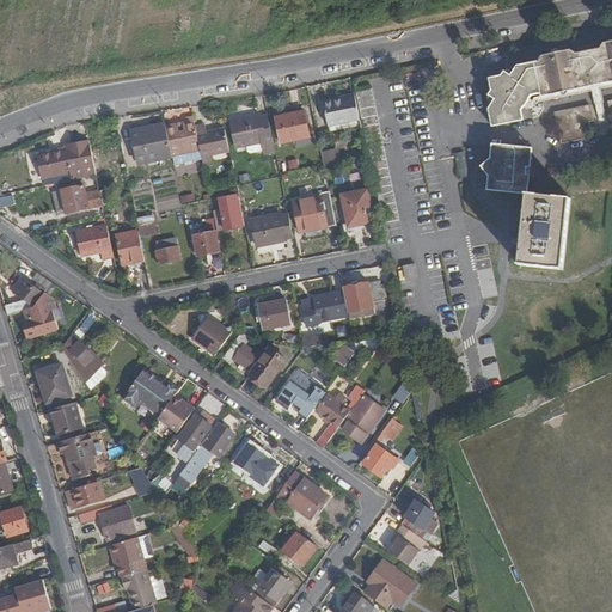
[(496,130),(516,126),(526,124),(524,115),(525,112),(528,114),(532,106),(531,103),(533,102),(544,101),(544,104),(611,90),(611,47),(606,48),(601,55),(577,60),(571,55),(545,60),(542,67),(519,71),(513,79),(505,74),(500,80),(494,81),(494,91),(491,96),(499,102),(493,110),(496,130)]
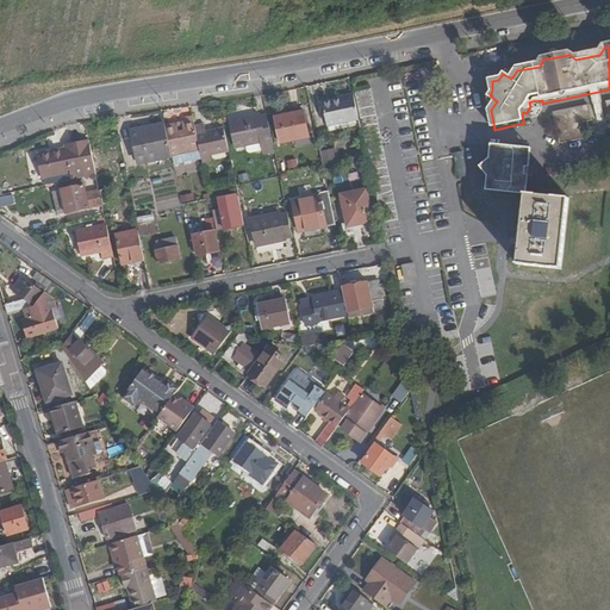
[(360,120),(355,97),(319,105),(325,128),(360,120)]
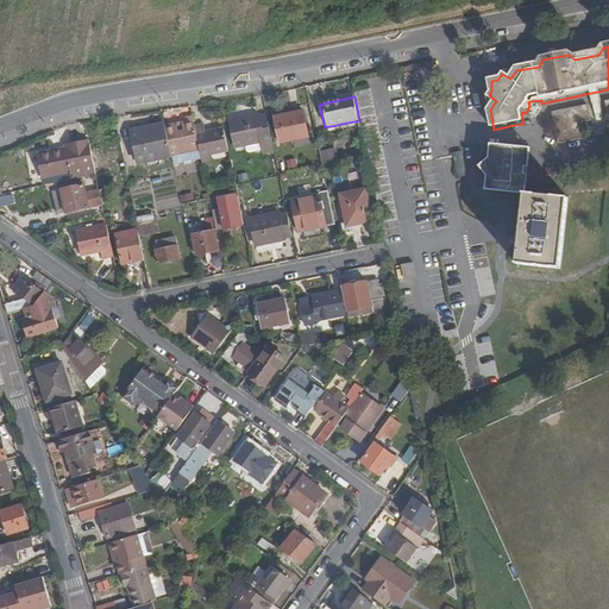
[(589,104),(551,111),(556,136),(594,127),(589,104)]
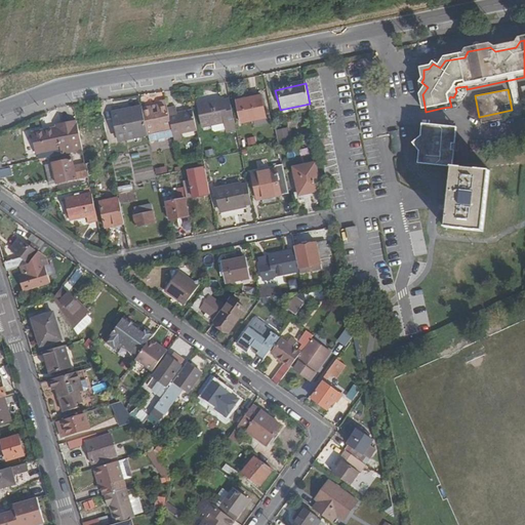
[(268,119),(263,95),(238,101),(243,124),(268,119)]
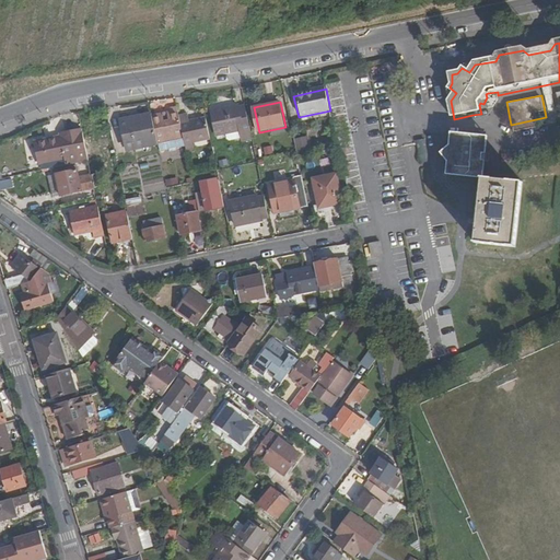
[(254,137),(247,106),(240,107),(240,106),(213,112),(218,132),(243,128),(246,138),(254,137)]
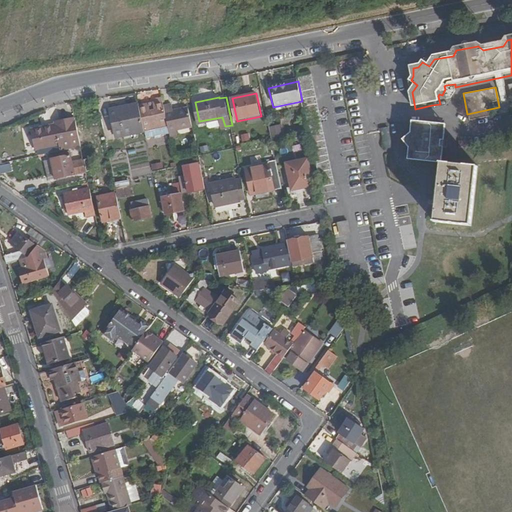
[(164,102),(163,99),(153,101),(153,104),(141,107),(146,133),(169,129),(164,102)]
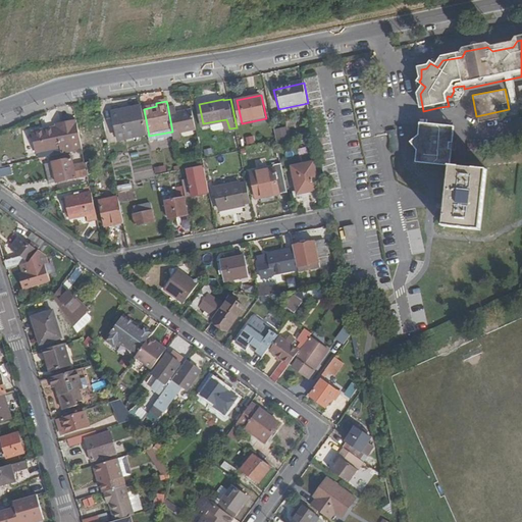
[(197,127),(193,109),(177,112),(175,102),(167,104),(172,132),(172,133),(197,127)]
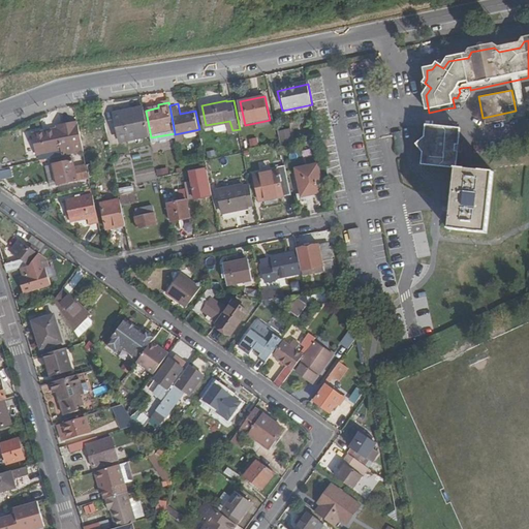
[(146,111),(145,107),(114,114),(118,134),(122,133),(124,142),(151,137),(146,111)]
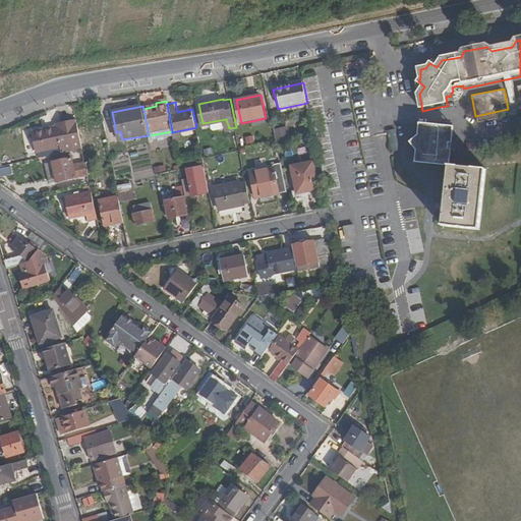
[(84,150),(78,123),(34,132),(38,154),(71,147),(72,152),(84,150)]
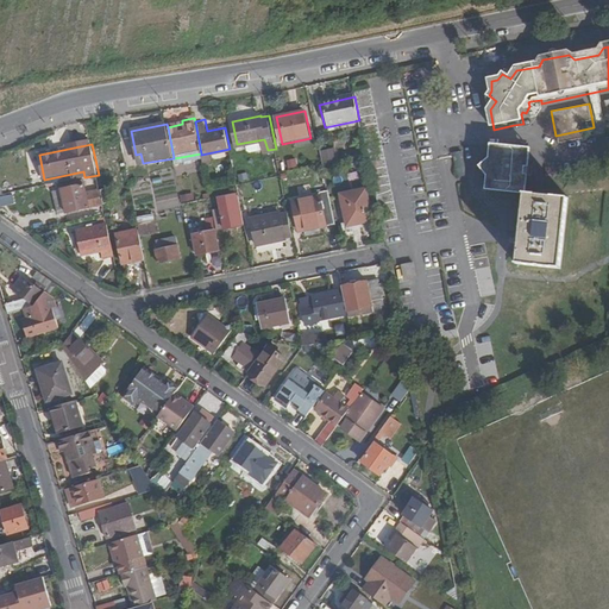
[(488,193),(528,198),(533,154),(493,149),(491,162),(483,170),(490,179),(488,193)]
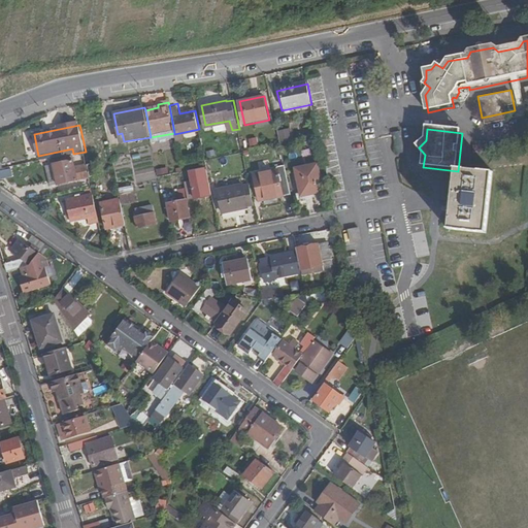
[(281,139),(289,139),(288,130),(279,131),(281,139)]
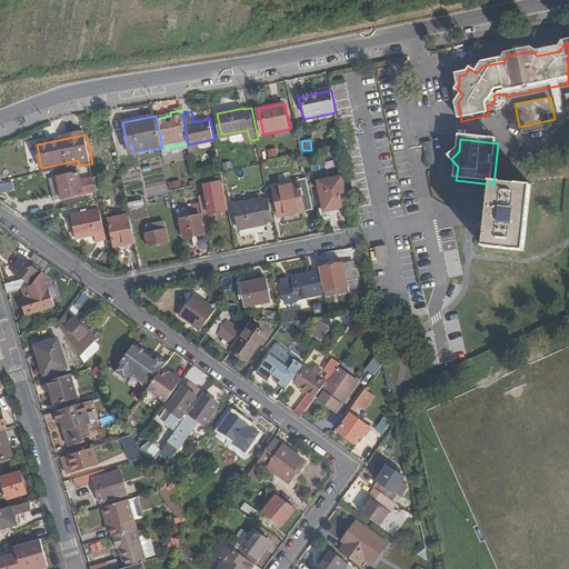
[(63,199),(97,192),(93,179),(81,182),(79,171),(67,173),(67,172),(58,173),(63,199)]
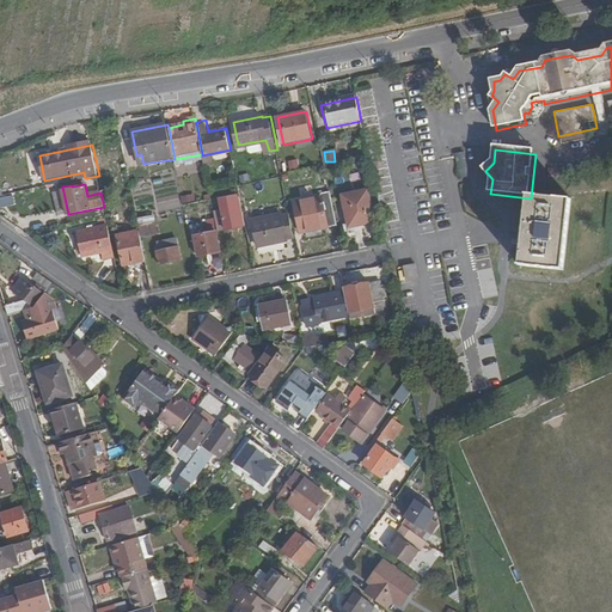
[(374,220),(367,189),(341,194),(347,225),(374,220)]
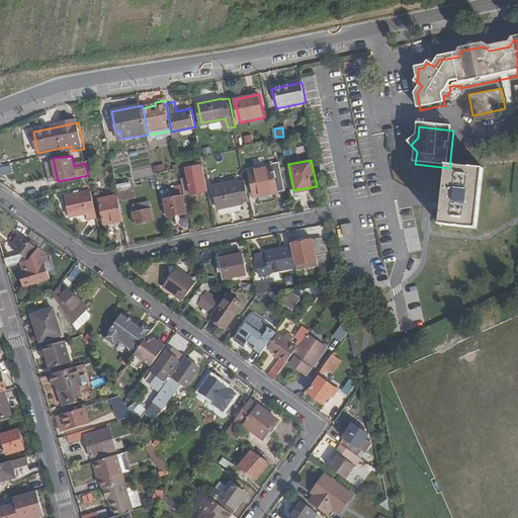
[(286,191),(280,162),(273,164),(273,167),(251,172),(255,197),(286,191)]
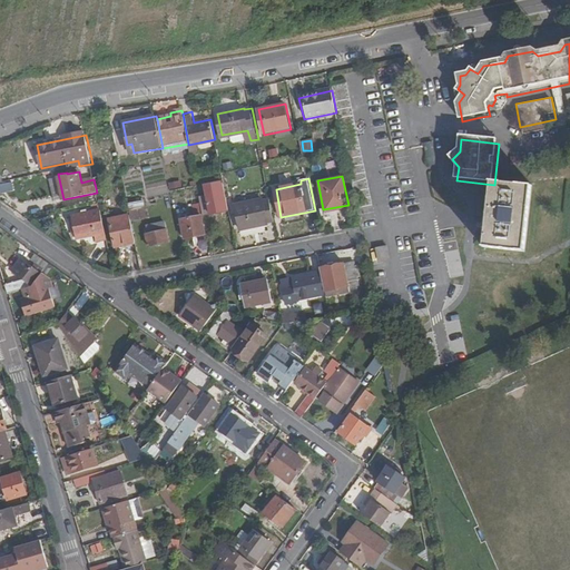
[(12,182),(0,185),(0,195),(16,190),(12,182)]
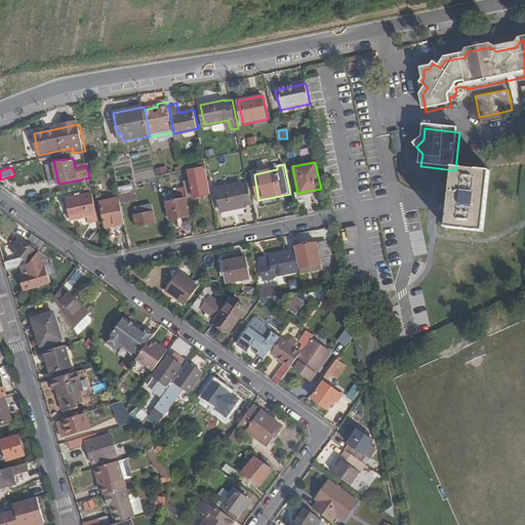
[(195,199),(212,196),(206,170),(190,173),(192,185),(195,199)]
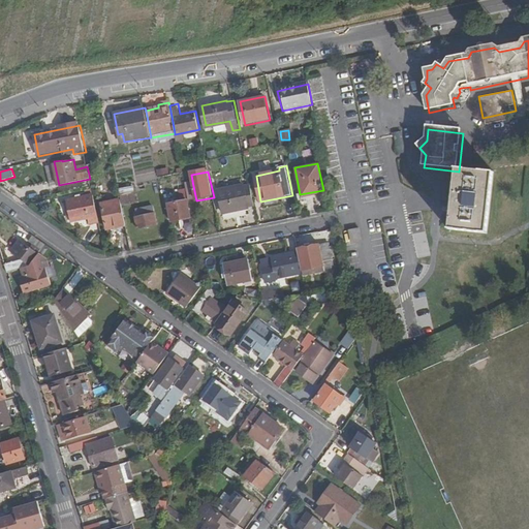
[(494,176),(459,172),(453,234),(488,238),(494,176)]
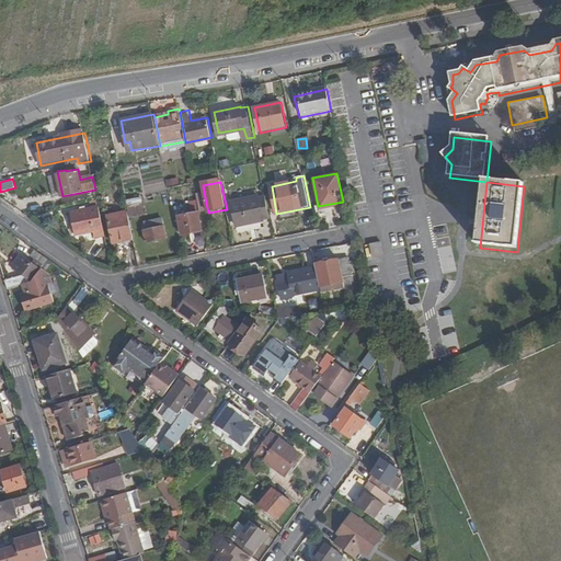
[(236,227),(271,219),(266,196),(231,203),(236,227)]
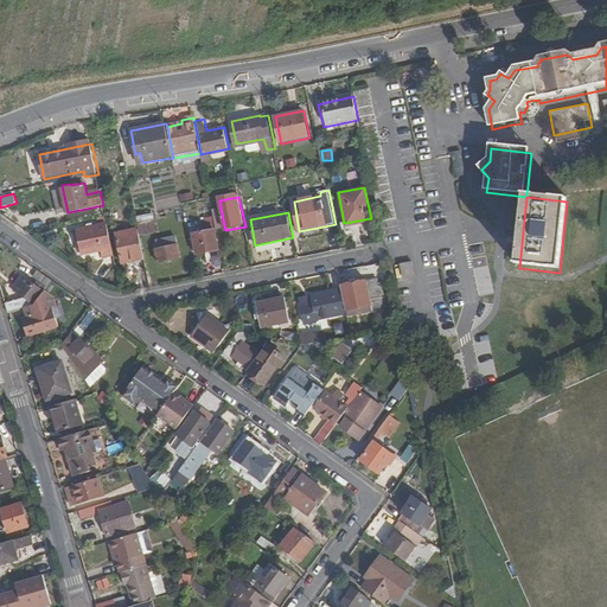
[(215,219),(217,232),(225,230),(222,213),(213,215),(215,219)]
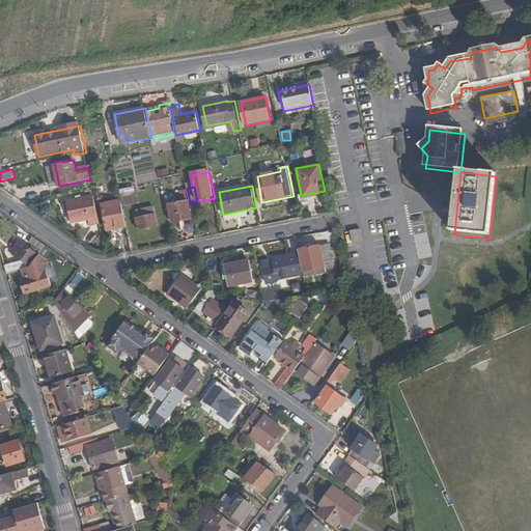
[(136,188),(121,191),(126,206),(139,203),(136,188)]
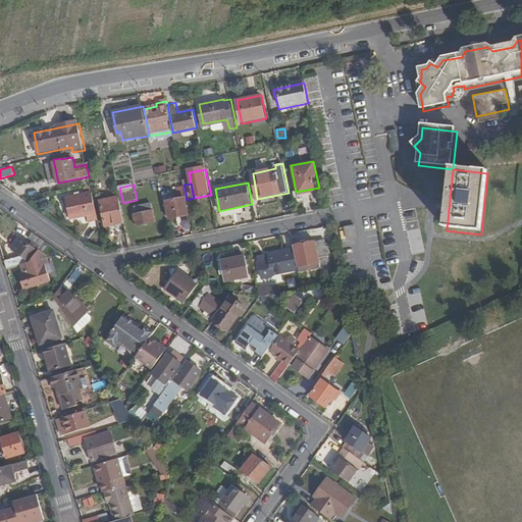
[(175,191),(177,201),(187,200),(185,189),(175,191)]
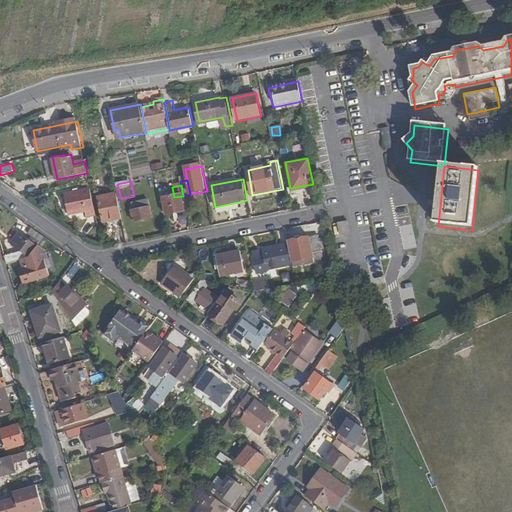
[(97,216),(92,189),(65,195),(69,216),(86,213),(88,218),(97,216)]
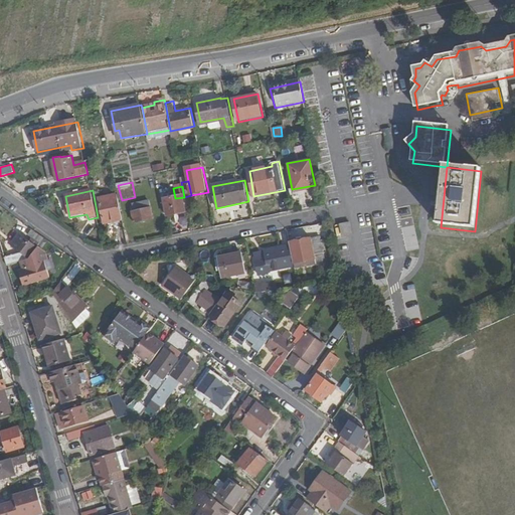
[(124,218),(119,195),(101,198),(106,222),(124,218)]
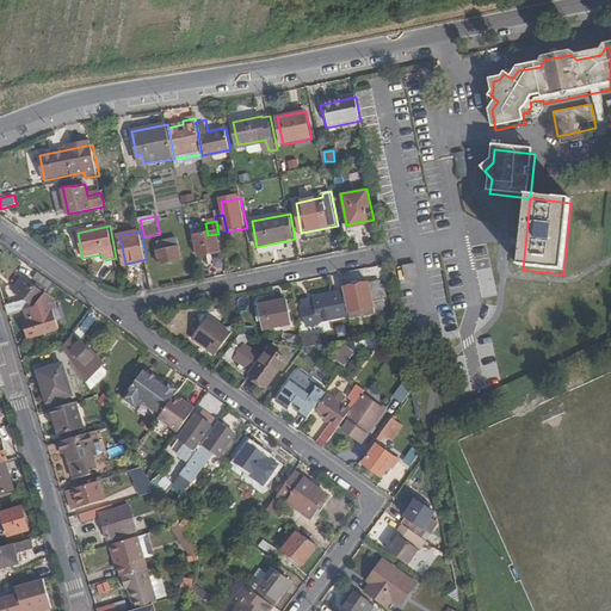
[(199,258),(223,253),(218,234),(208,235),(195,238),(199,258)]
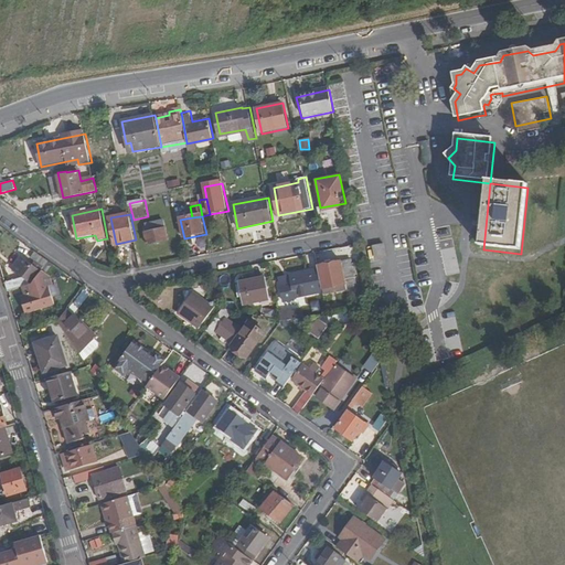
[(149,245),(169,241),(166,221),(147,224),(149,233),(147,234),(149,245)]
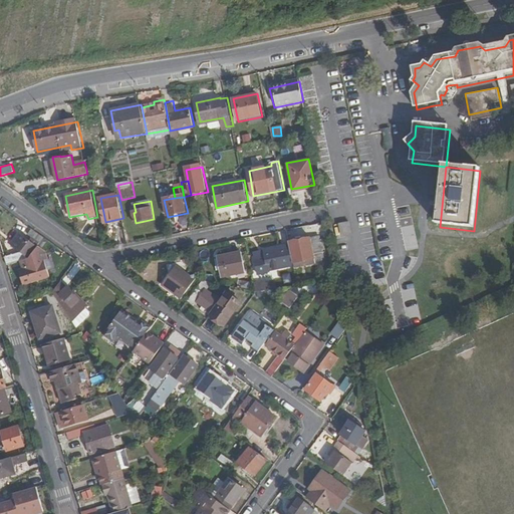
[(351,233),(348,222),(339,224),(341,235),(351,233)]
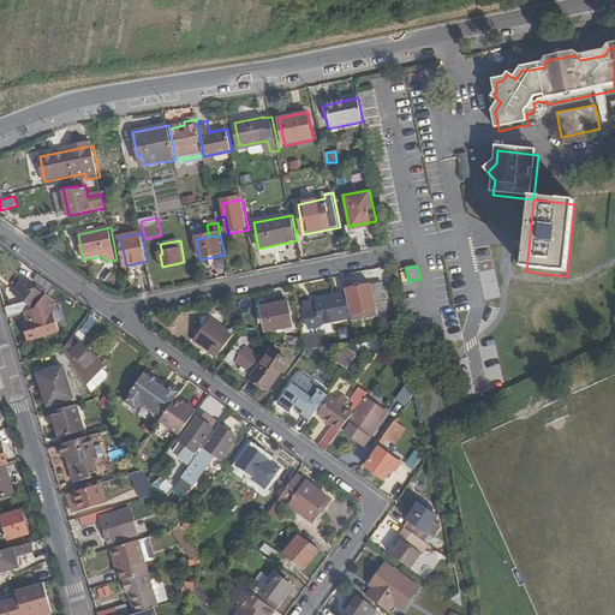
[(27,302),(6,308),(10,317),(25,312),(37,309),(47,294),(54,285),(39,273),(35,279),(40,284),(36,290),(23,280),(15,293),(27,302)]
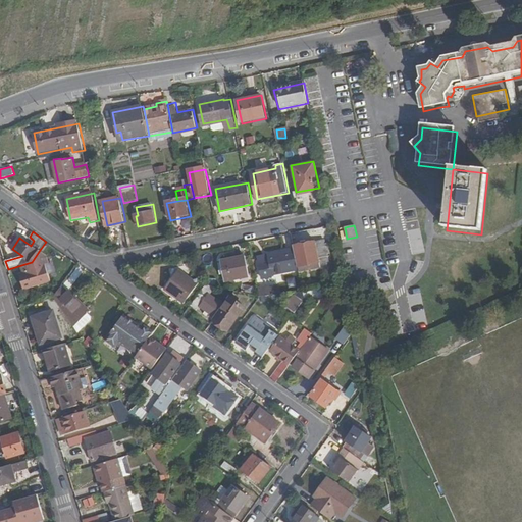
[(317,243),(296,247),(297,249),(300,267),(321,263),(317,243)]
